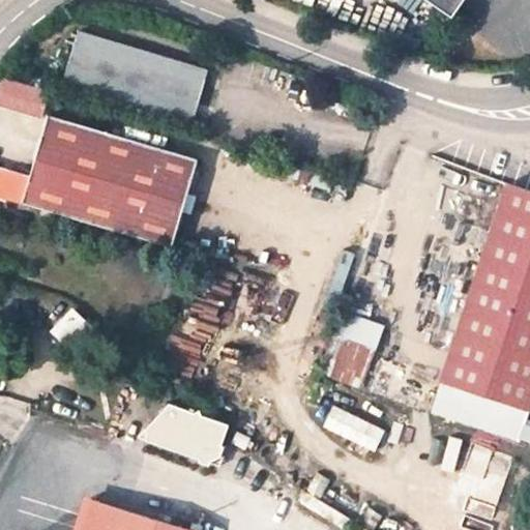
[(437,0),(450,8),(455,0),(437,0)]
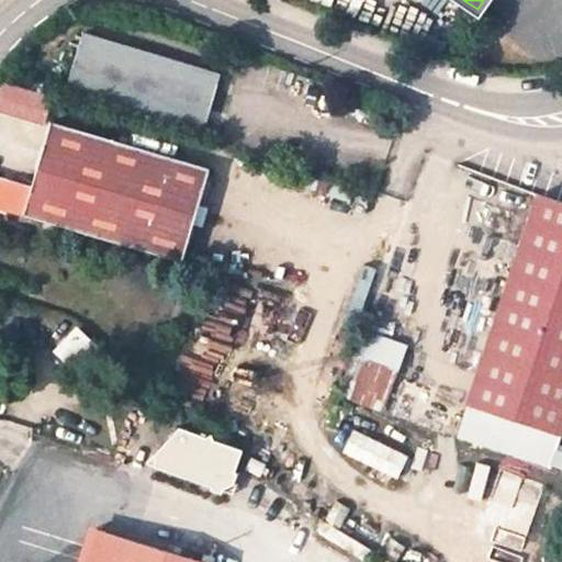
[(201,127),(216,75),(86,36),(70,87),(201,127)]
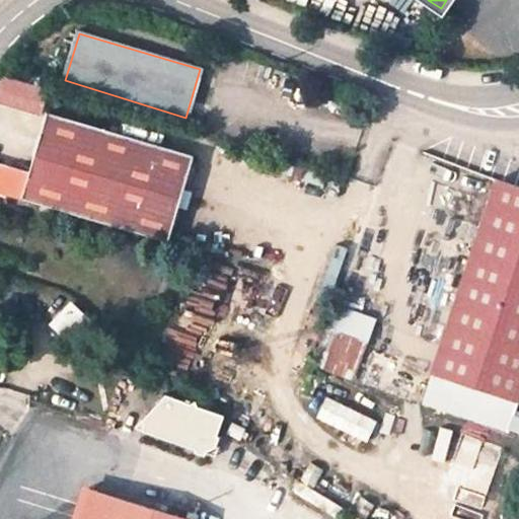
[(0,100),(41,114),(48,89),(0,75),(0,76),(0,100)]
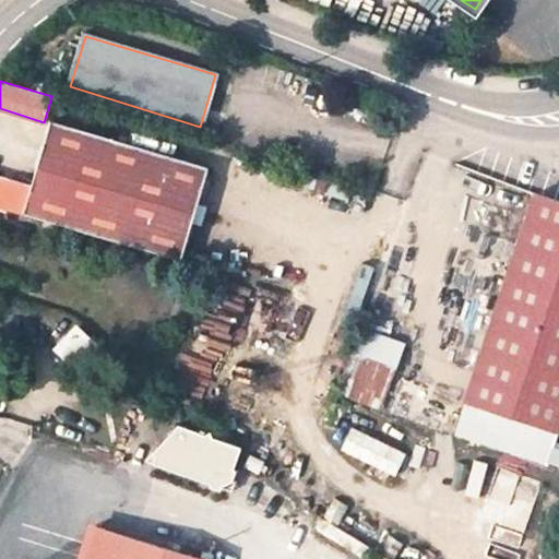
[(0,205),(181,259),(206,167),(50,120),(33,185),(0,174),(0,205)]
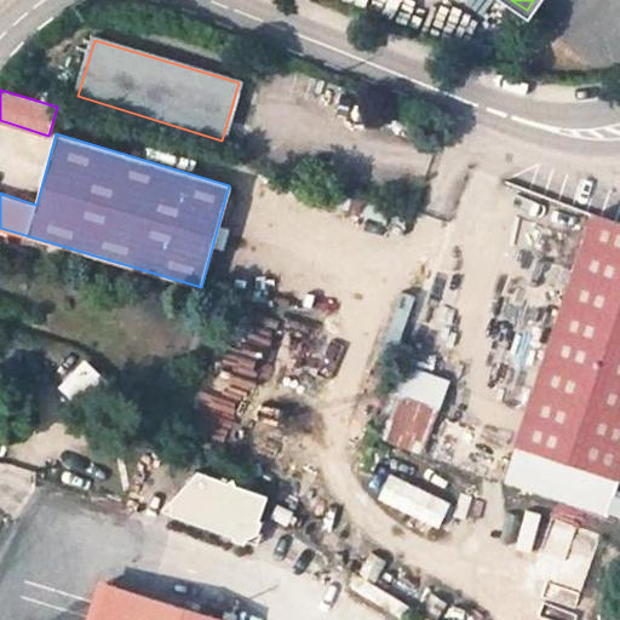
[(619,224),(595,216),(517,445),(506,480),(607,514),(619,478),(619,475),(619,224)]
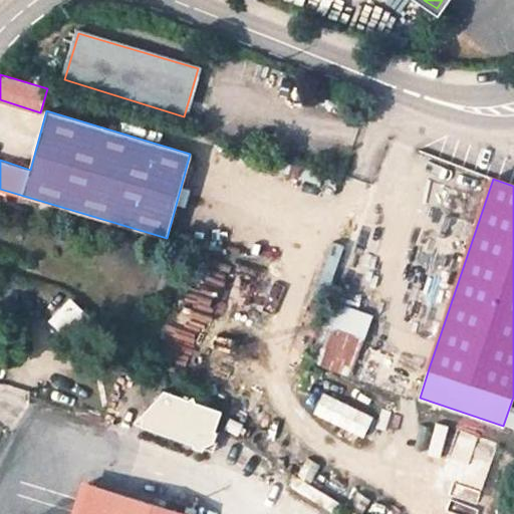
[(66,330),(89,314),(77,296),(54,312),(66,330)]
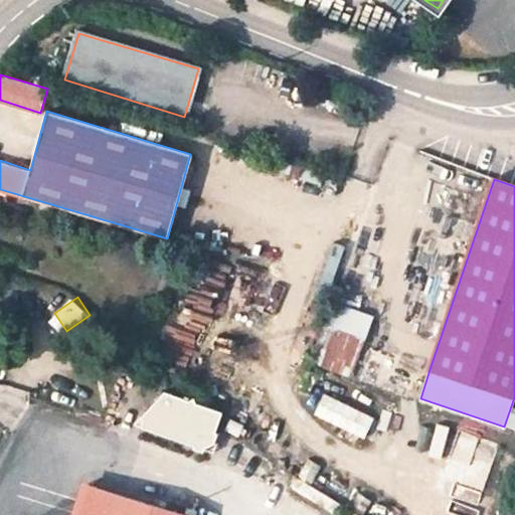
[(371,317),(332,302),(310,360),(350,374),(371,317)]
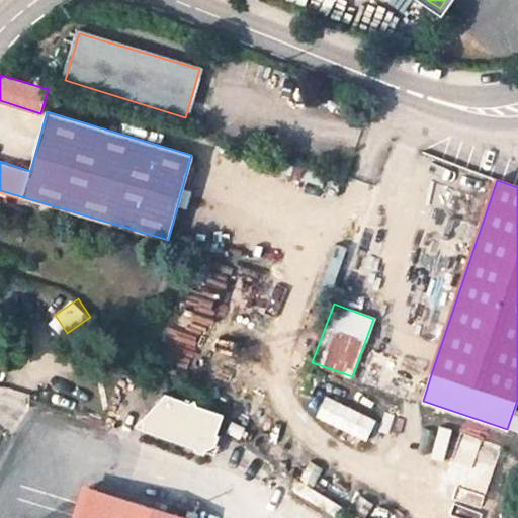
[(180,403),(163,396),(139,421),(142,425),(140,431),(190,452),(188,455),(208,462),(217,442),(211,440),(220,417),(192,407),(187,400),(180,403)]
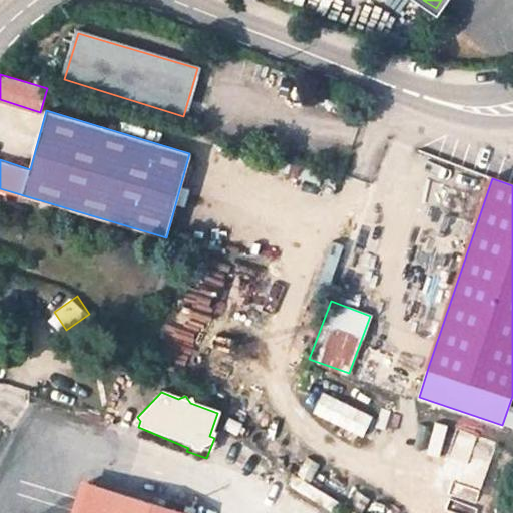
[(362,436),(372,416),(323,392),(314,412),(362,436)]
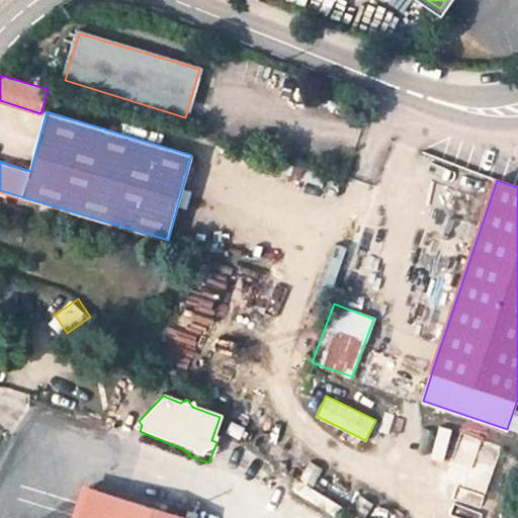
[(100,517),(104,506),(142,517),(190,517),(88,488),(78,517),(100,517)]
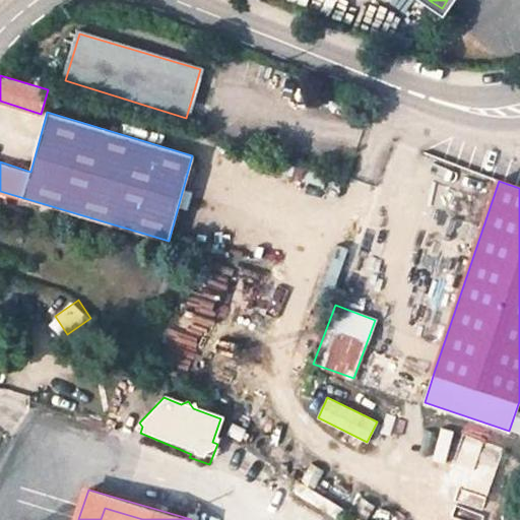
[(142,519),(105,508),(101,519),(142,519)]
